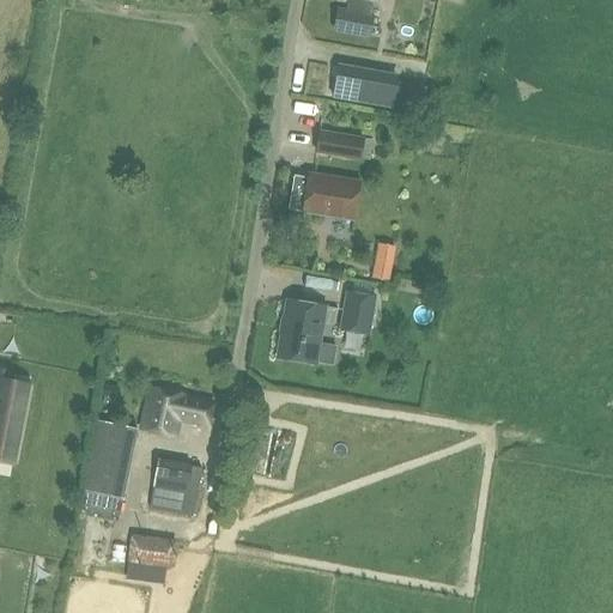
[(382,0),(341,0),(349,1),(346,12),(338,11),(334,29),(369,36),(372,17),(369,17),(371,6),(382,7),(382,0)]
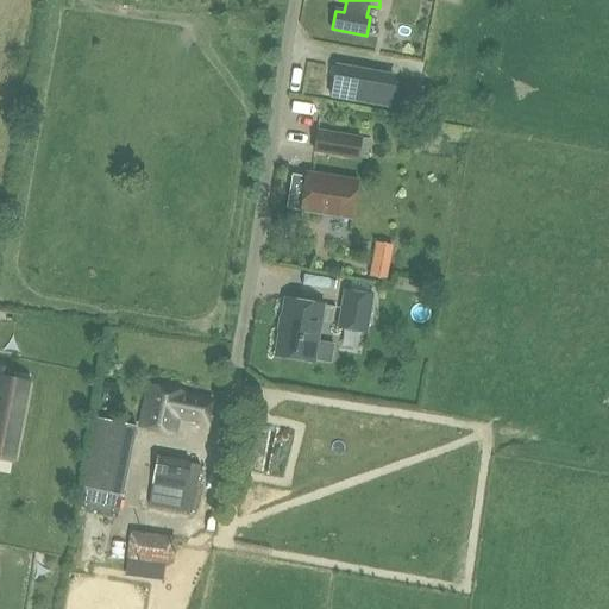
[(376,70),(370,102),(389,106),(395,74),(376,70)]
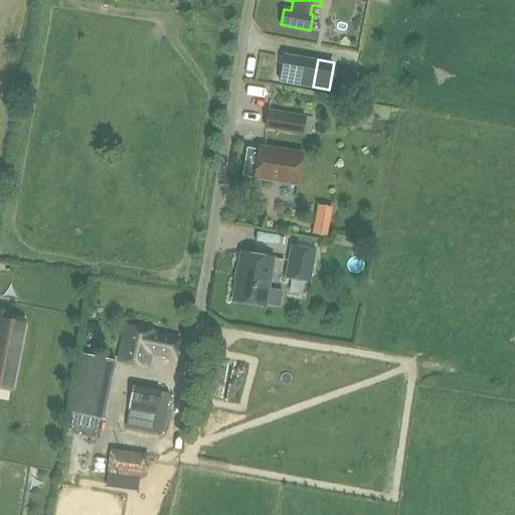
[(302,135),(302,134),(310,135),(312,118),(306,117),(306,116),(268,109),(265,128),(302,135)]
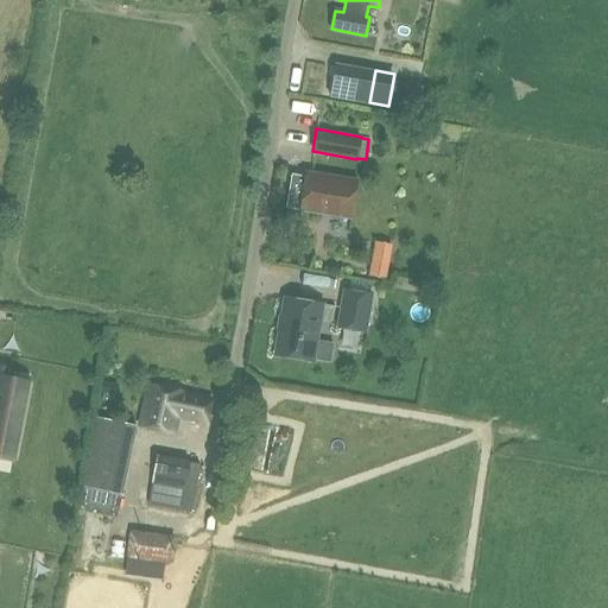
[(286,207),(299,209),(299,210),(350,219),(356,181),(306,172),(305,177),(291,175),(286,207)]
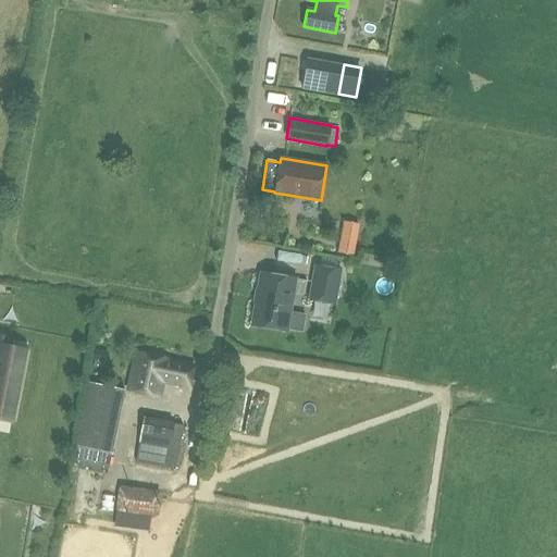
[(313,264),(307,300),(335,305),(341,269),(313,264)]
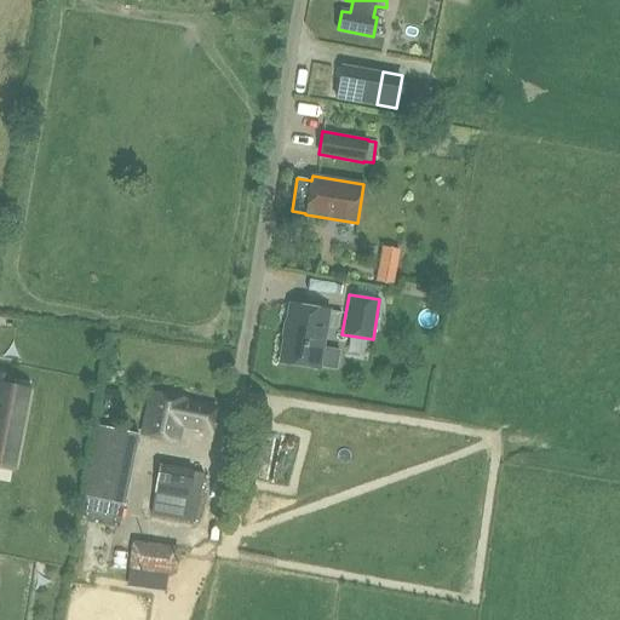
[(328,310),(290,304),(280,361),(319,367),(328,310)]
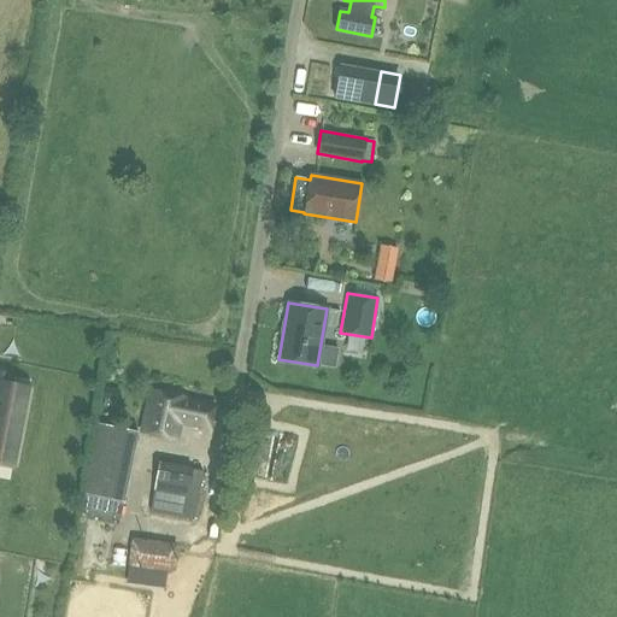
[(0,380),(0,466),(12,470),(30,387),(0,380)]
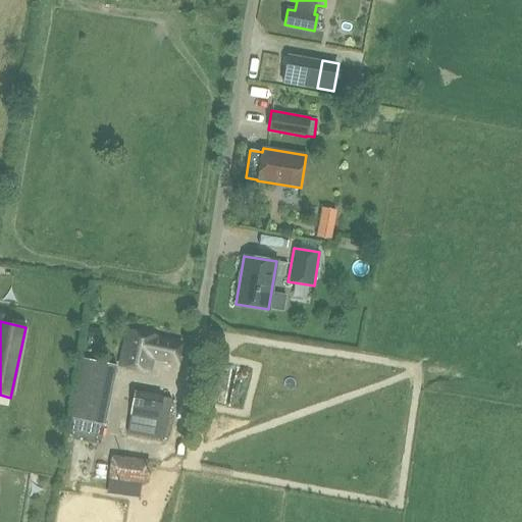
[(87,337),(100,341),(102,329),(90,327),(87,337)]
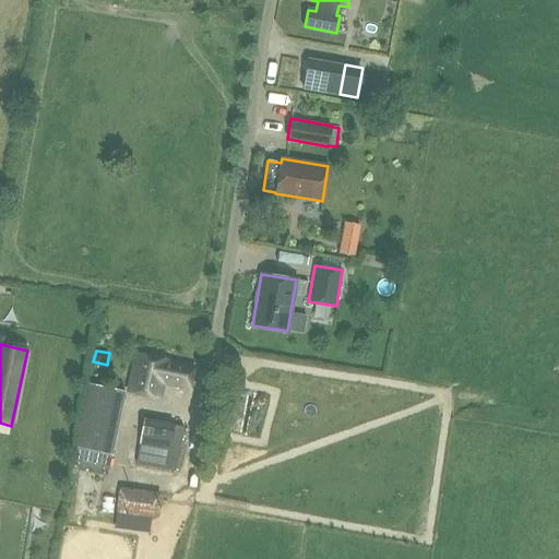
[(188,389),(192,367),(169,363),(169,361),(134,355),(128,390),(161,396),(163,383),(188,389)]
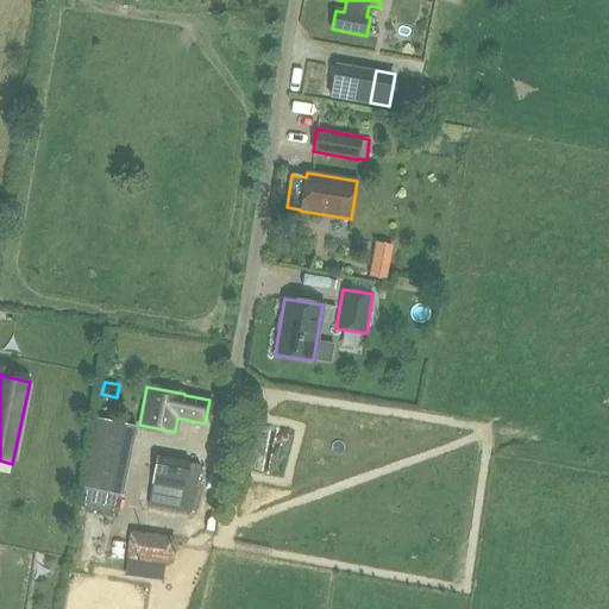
[(96,418),(82,488),(121,496),(136,426),(96,418)]
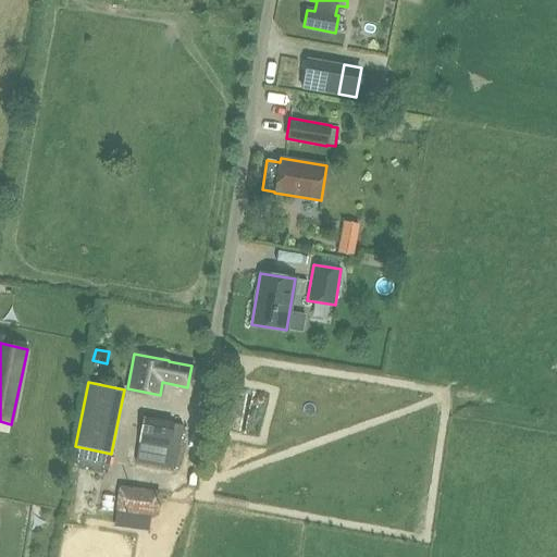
[(175,470),(183,425),(144,418),(135,463),(175,470)]
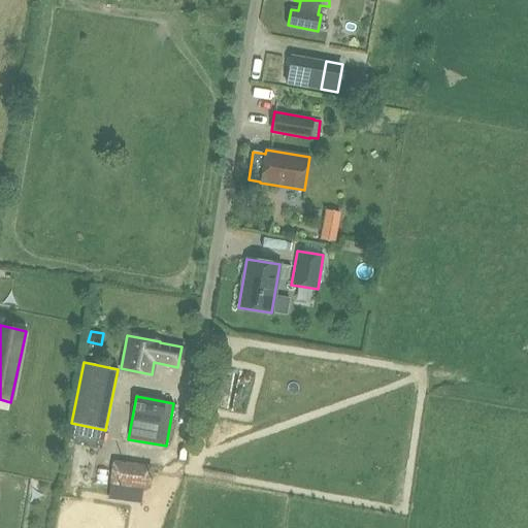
[(152,466),(112,461),(109,485),(149,490),(152,466)]
